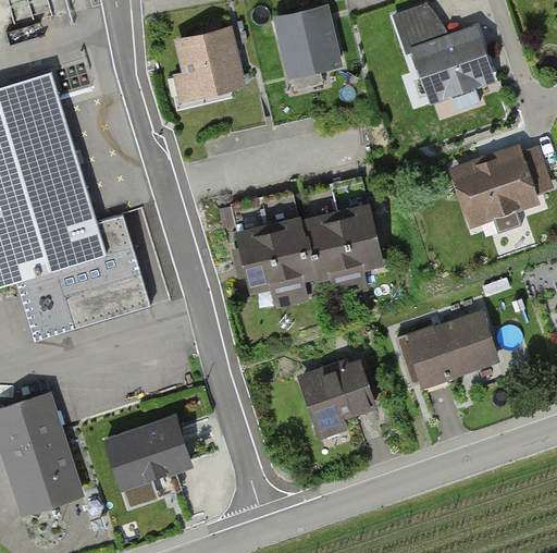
[(494,72),(478,24),(442,37),(430,2),(392,16),(421,98),(494,72)]
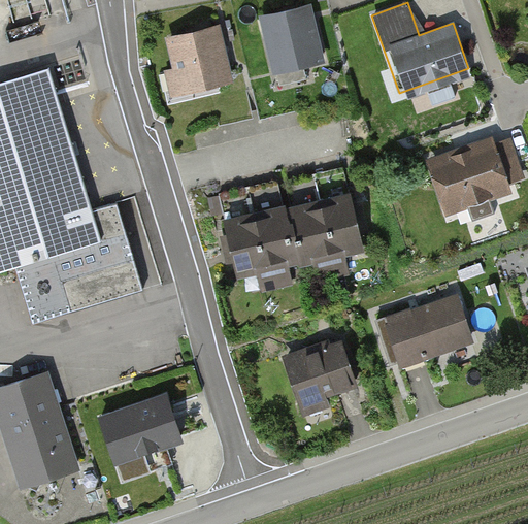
[(322,60),(309,7),(256,21),(269,73),(322,60)]
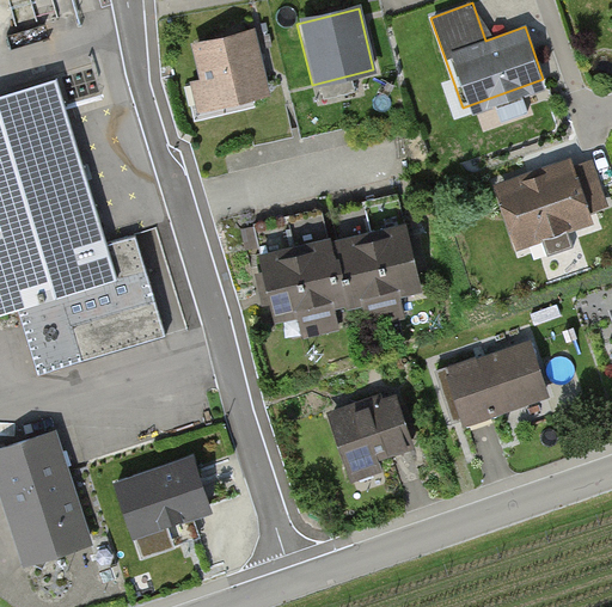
[(255,31),(189,43),(202,109),(267,97),(255,31)]
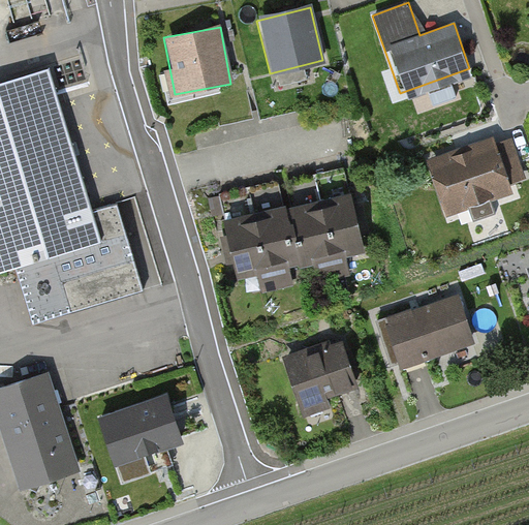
[(117,202),(92,210),(50,68),(0,82),(0,270),(19,266),(35,319),(143,286),(117,202)]
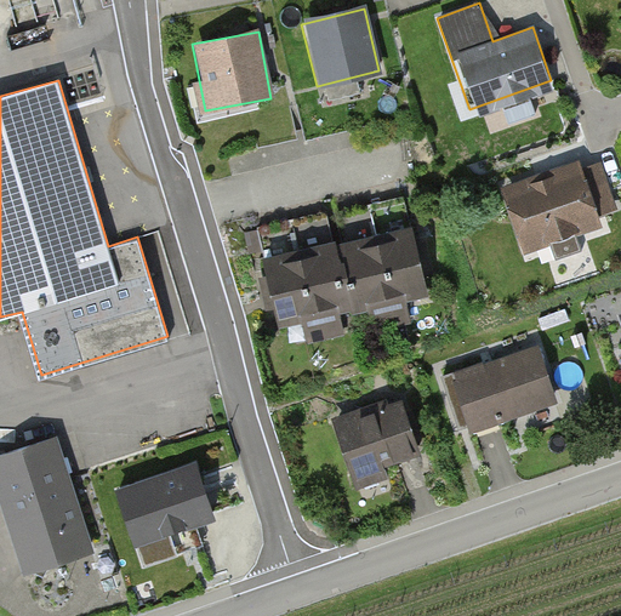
[(580,165),(499,192),(519,256),(620,222),(620,207),(608,167),(584,175),(580,165)]
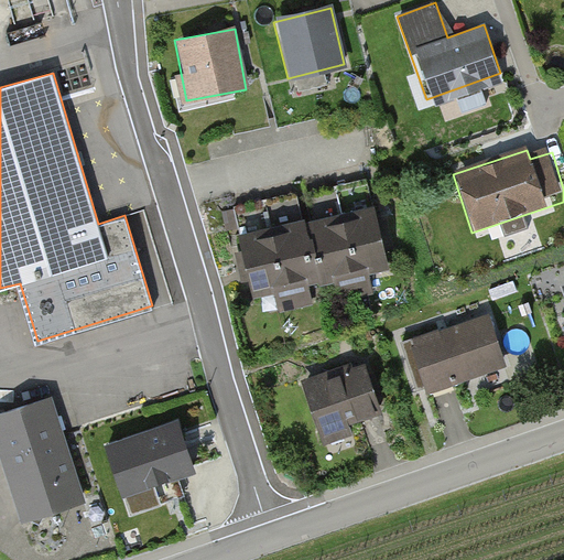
[(386,265),(372,208),(338,216),(351,272),(386,265)]
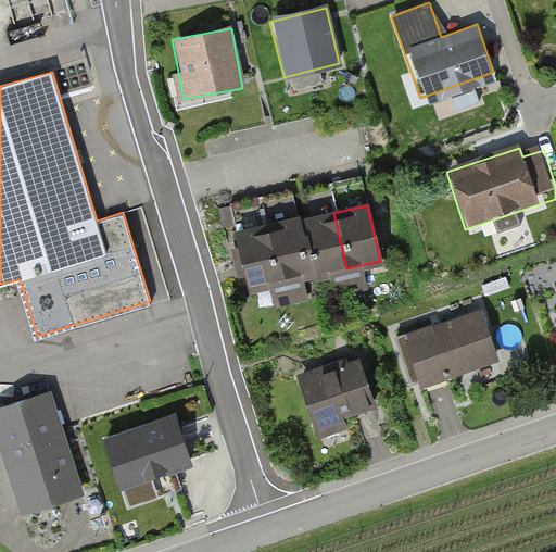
[(346,268),(333,213),(300,222),(313,276),(346,268)]
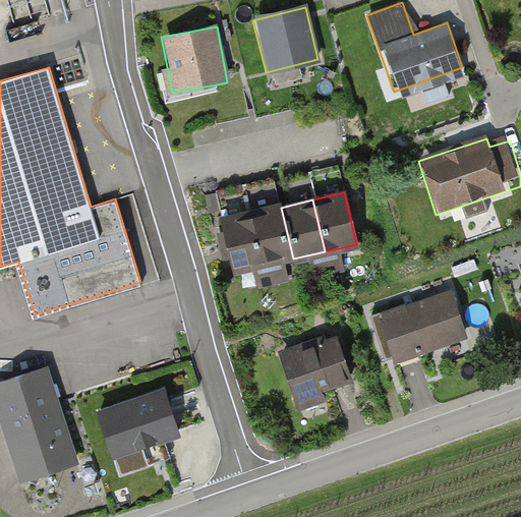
[(293,259),(281,208),(249,215),(262,267),(293,259)]
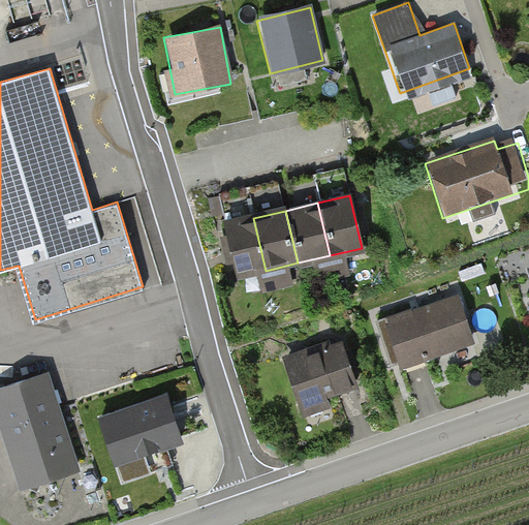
[(266,271),(253,218),(221,226),(234,278),(266,271)]
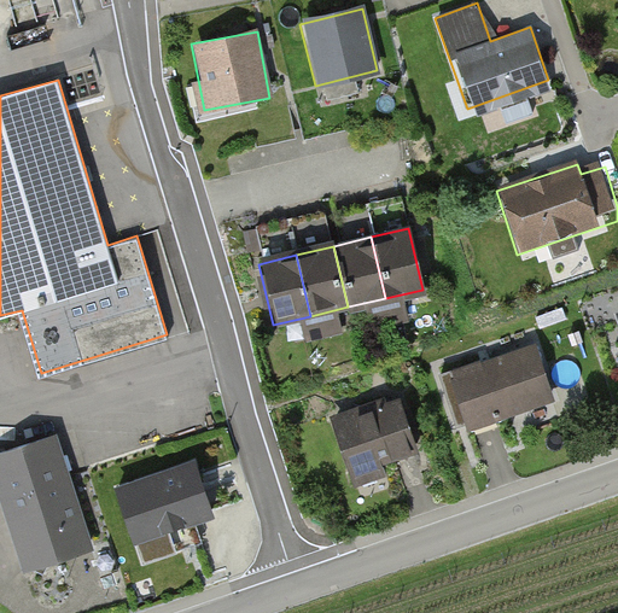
[(552,400),(535,351),(445,383),(464,431),(552,400)]
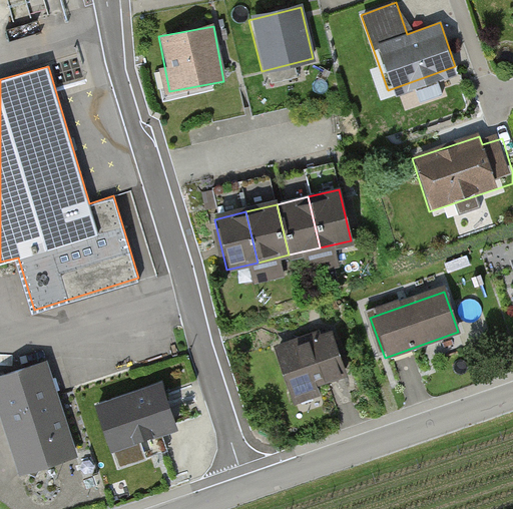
[(344,375),(330,332),(277,350),(291,392),(344,375)]
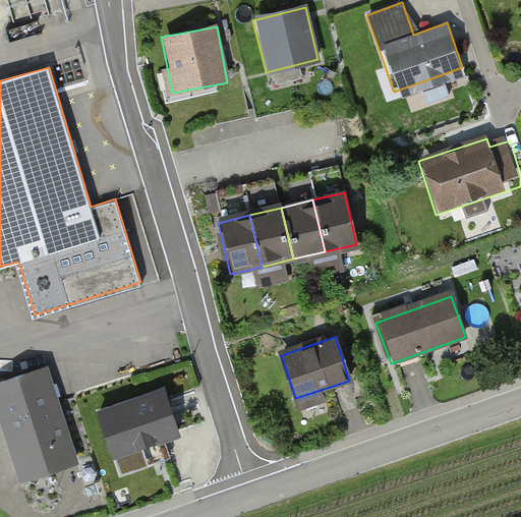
[(47,368),(0,383),(0,421),(17,475),(74,457),(47,368)]
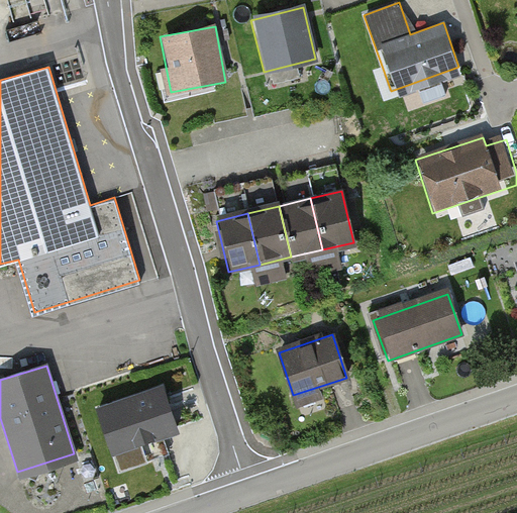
[(178,432),(160,383),(96,407),(114,455),(178,432)]
